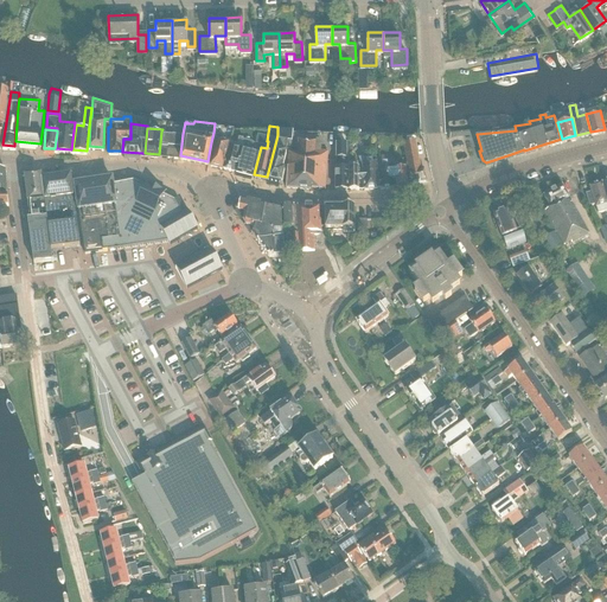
[(266,141),(267,141),(268,133),(257,130),(256,139),(266,141)]
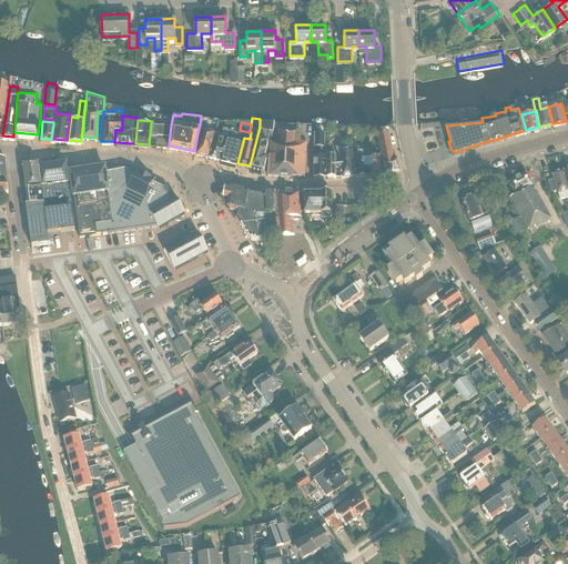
[(169,145),(171,126),(151,123),(149,144),(169,145)]
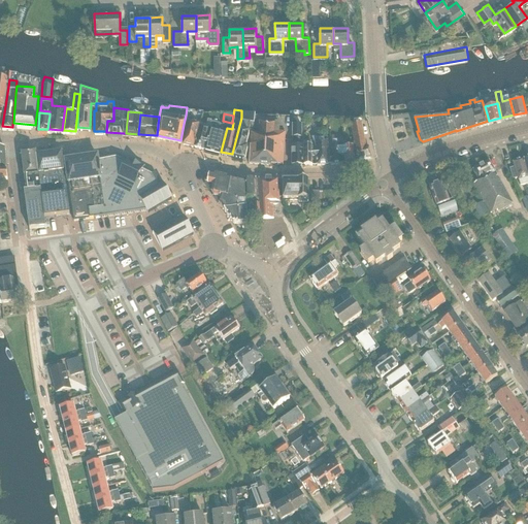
[(186,116),(184,124),(187,126),(184,140),(194,143),(199,121),(191,119),(191,116),(186,115),(186,116)]
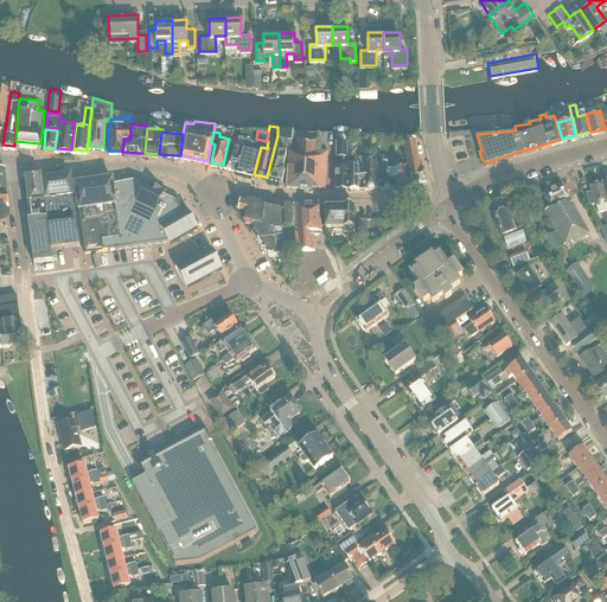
[(242,143),(243,134),(238,134),(237,141),(229,140),(223,165),(235,168),(242,143)]
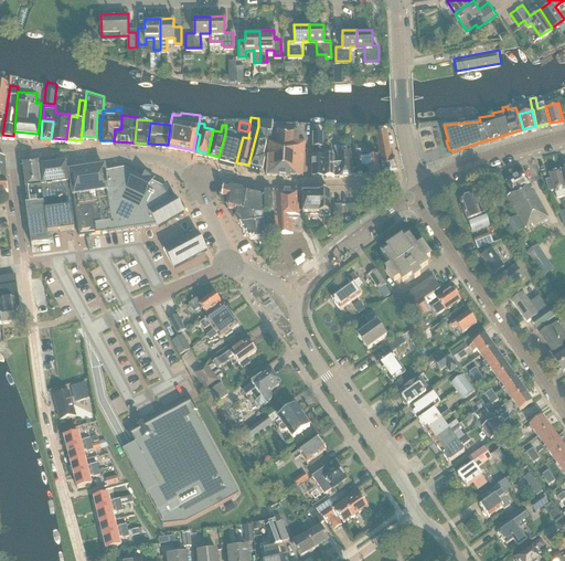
[(302,172),(305,137),(294,136),(295,126),(279,125),(278,135),(278,138),(268,137),(266,171),(290,173),(290,171),(302,172)]
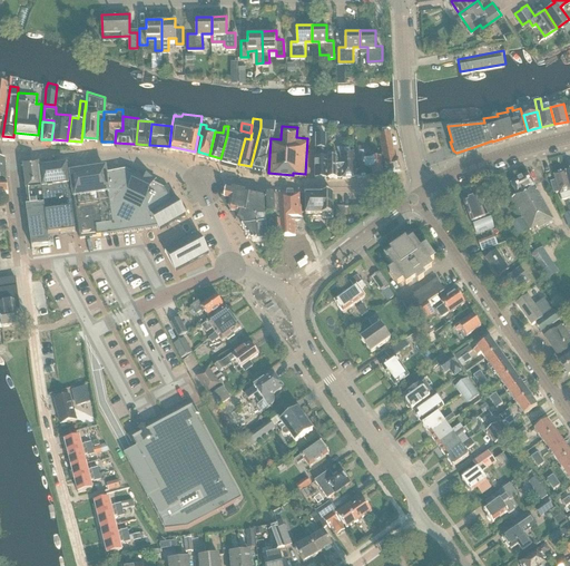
[(237,163),(243,139),(236,137),(238,130),(228,127),(227,135),(222,159),(237,163)]
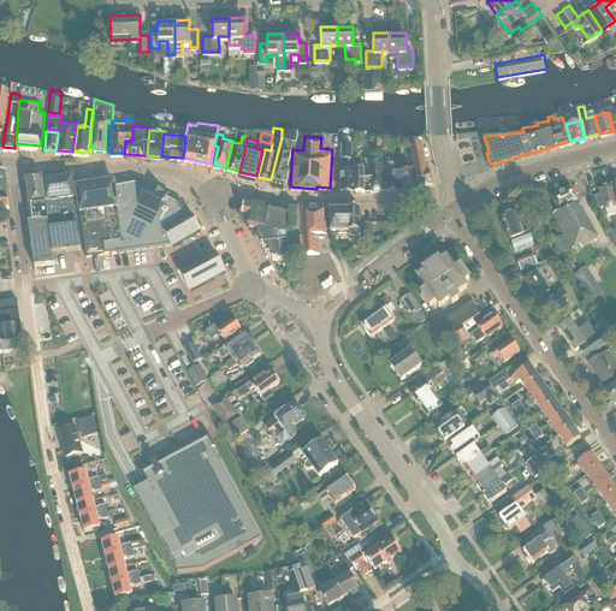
[(292,138),(282,137),(271,179),(285,183),(289,168),(286,168),(290,150),(292,138)]
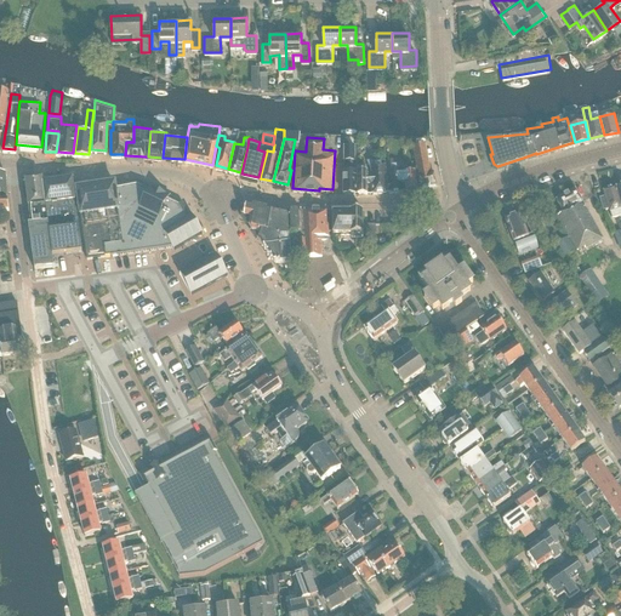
[(431,169),(425,141),(412,143),(419,171),(416,172),(417,186),(437,182),(433,169),(431,169)]
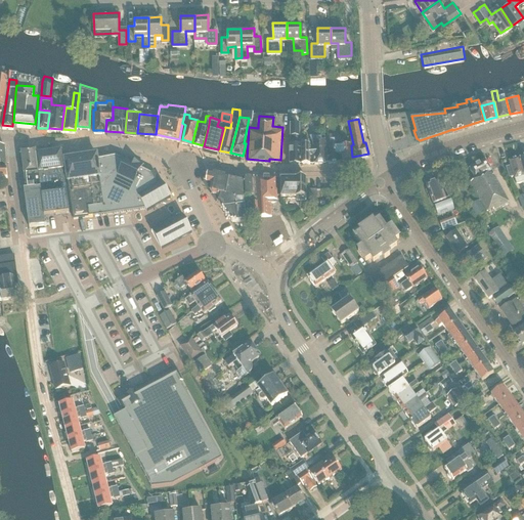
[(301,161),(300,142),(295,142),(295,132),(299,132),(299,121),(290,121),(290,161),(301,161)]
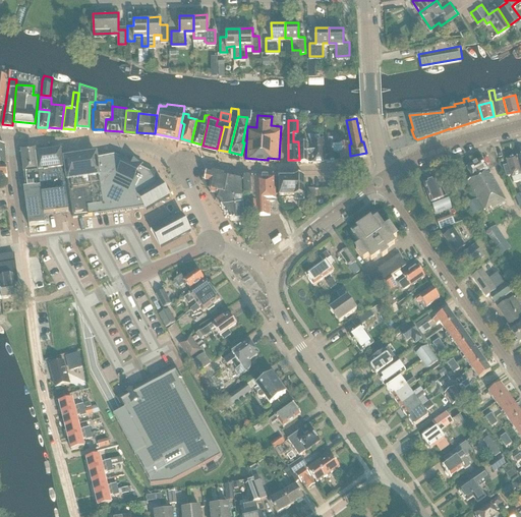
[(307,141),(298,141),(299,160),(308,159),(308,155),(312,155),(312,160),(325,159),(323,134),(317,134),(317,131),(307,131),(311,140),(311,149),(307,149),(307,141)]
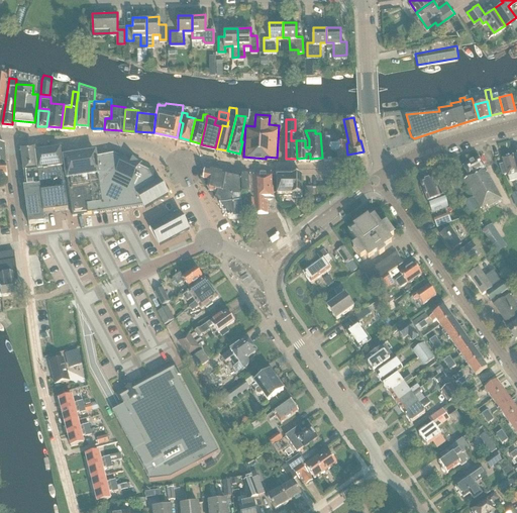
[(336,143),(334,143),(334,135),(321,137),(323,158),(335,157),(335,151),(337,151),(337,157),(346,155),(345,140),(336,140),(336,143)]
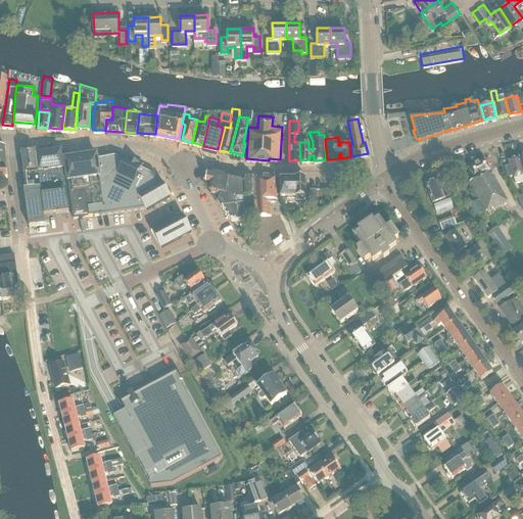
[(45,222),(36,146),(21,148),(24,171),(25,171),(26,186),(24,186),(29,224),(45,222)]
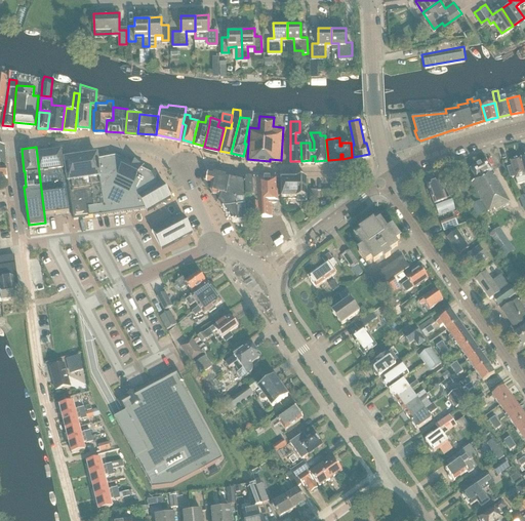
[(44,213),(69,210),(64,166),(61,148),(36,151),(43,204),(44,213)]
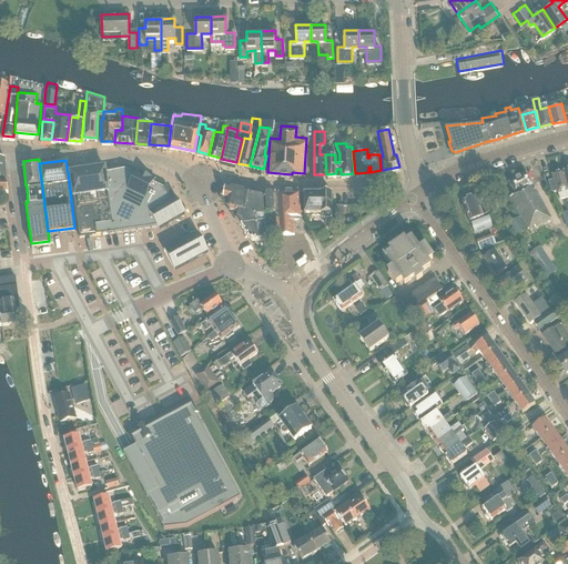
[(71,169),(70,170),(80,234),(158,223),(159,224),(185,210),(176,193),(174,194),(165,180),(138,165),(120,169),(119,165),(105,168),(104,164),(74,169),(71,169)]
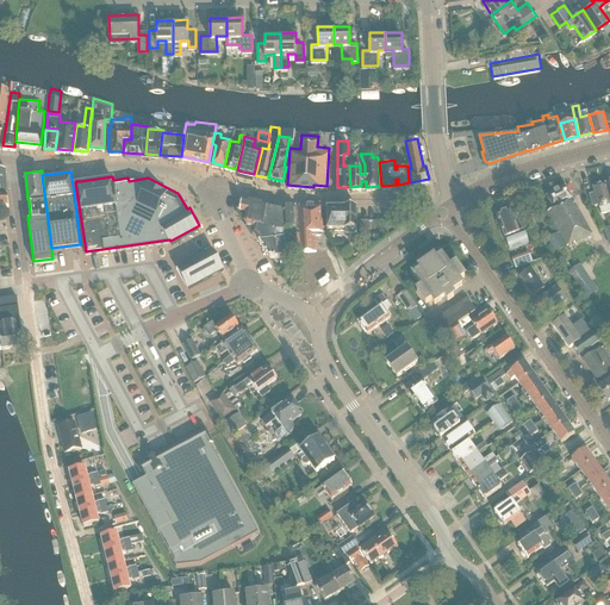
[(598,204),(609,201),(604,180),(592,184),(593,188),(589,191),(592,203),(597,201),(598,204)]
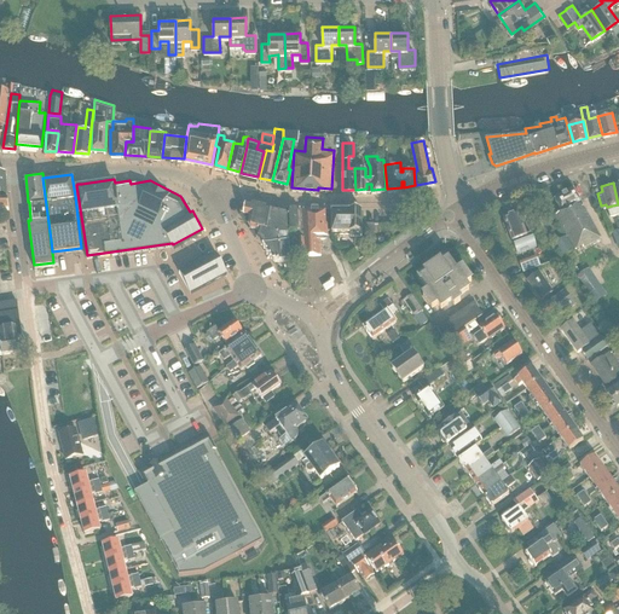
[(600,237),(599,235),(600,233),(573,185),(555,196),(561,208),(555,210),(574,247),(582,242),(583,243),(595,237),(596,238),(600,237)]
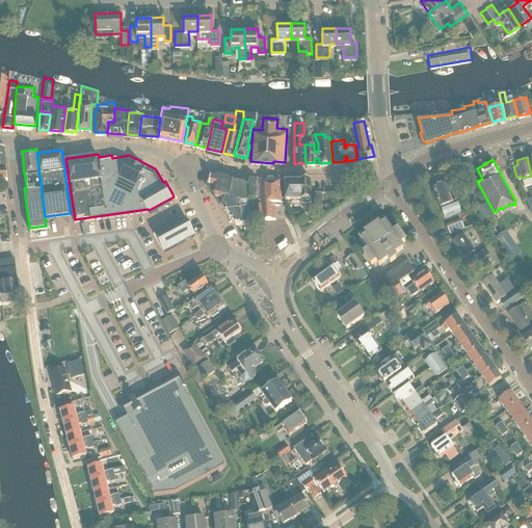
[(235,222),(249,220),(246,180),(233,177),(211,172),(209,181),(215,182),(213,190),(216,194),(222,195),(220,201),(225,208),(235,222)]
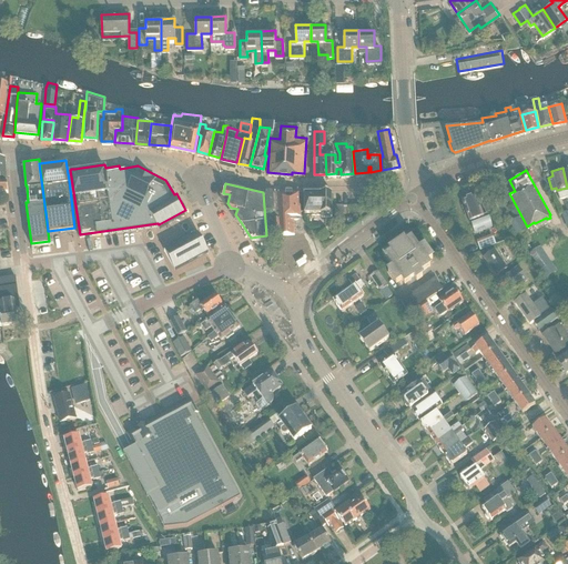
[(273,230),(281,230),(279,189),(263,189),(265,210),(272,209),(273,230)]
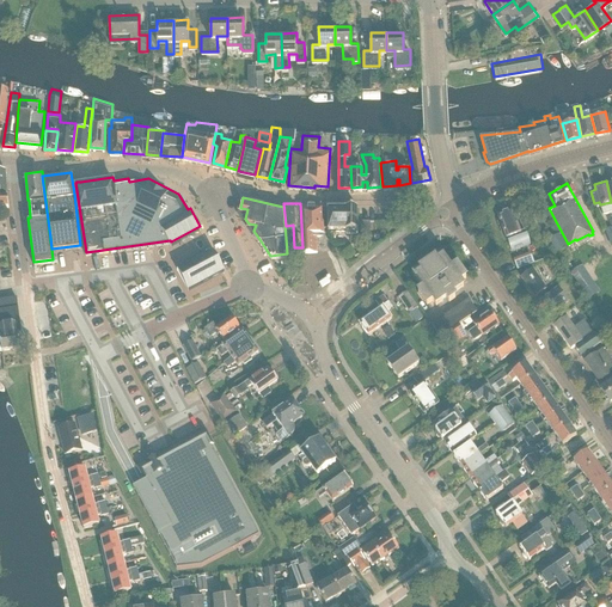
[(303,249),(318,247),(317,232),(322,232),(322,231),(323,231),(322,203),(300,203),(303,247),(303,249)]
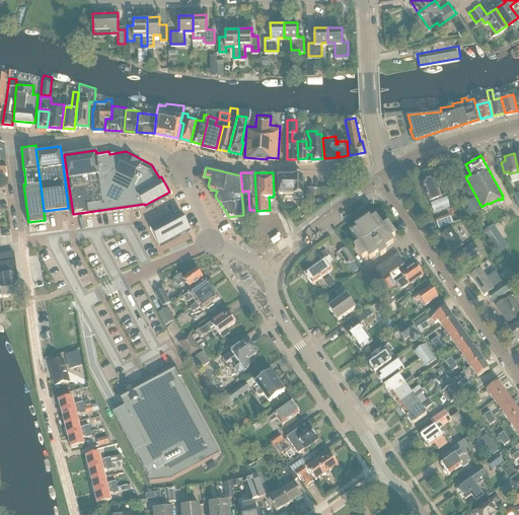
[(303,185),(303,174),(293,174),(278,174),(278,194),(293,194),(300,194),(300,198),(313,198),(313,185),(303,185)]
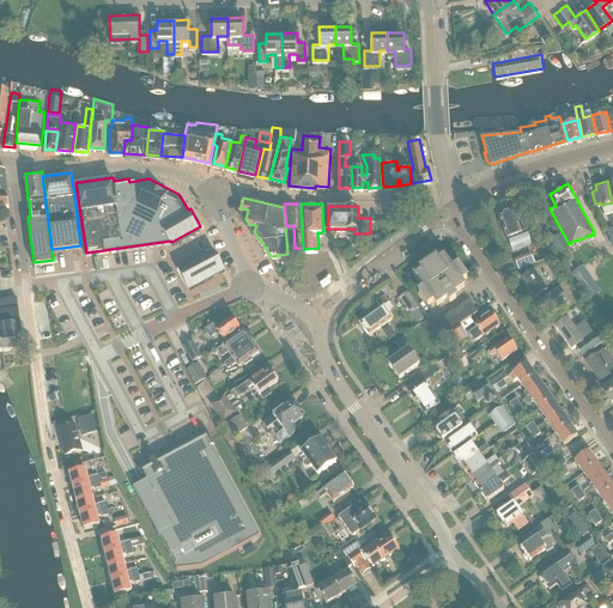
[(498,213),(508,236),(509,236),(509,238),(509,239),(513,248),(530,241),(526,228),(521,230),(513,207),(498,213)]
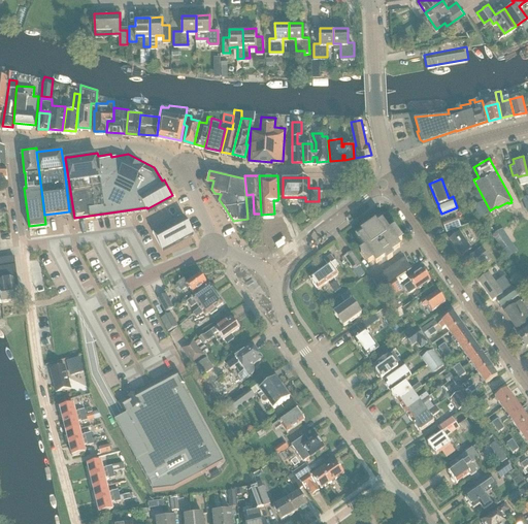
[(481,215),(488,210),(482,200),(474,204),(481,215)]
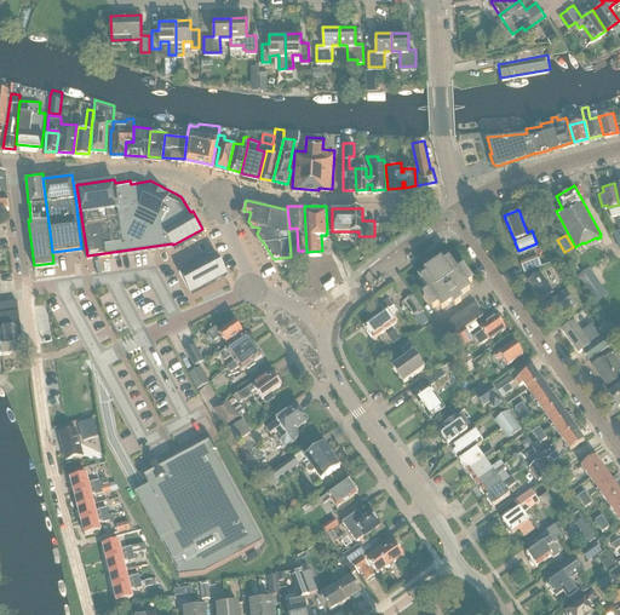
[(216,249),(179,269),(179,270),(181,269),(191,289),(190,289),(190,291),(228,271),(227,270),(216,251),(217,251),(216,249)]
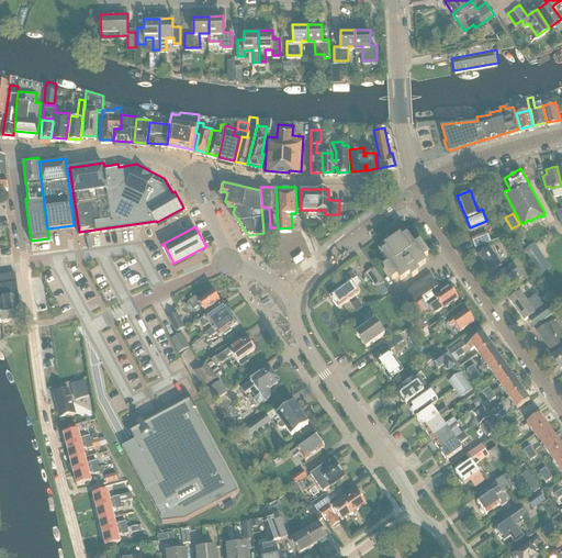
[(475,244),(491,238),(487,229),(471,235),(475,244)]
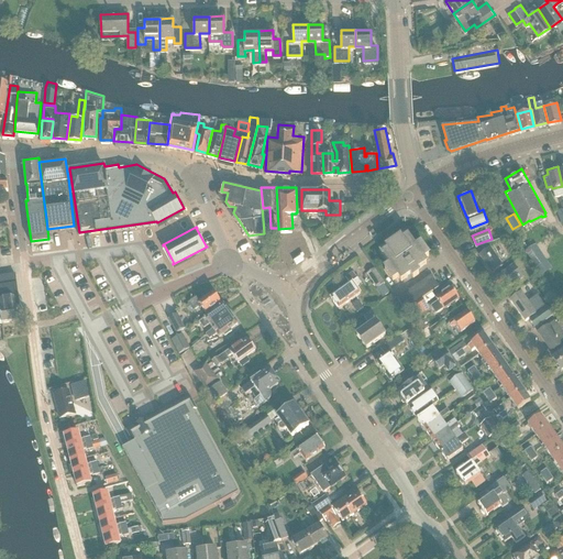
[(415,244),(408,233),(401,238),(400,234),(386,244),(388,248),(383,251),(390,262),(385,265),(393,277),(398,273),(401,277),(407,273),(406,272),(409,270),(412,274),(419,270),(416,265),(419,263),(420,264),(426,260),(423,255),(429,252),(420,241),(415,244)]
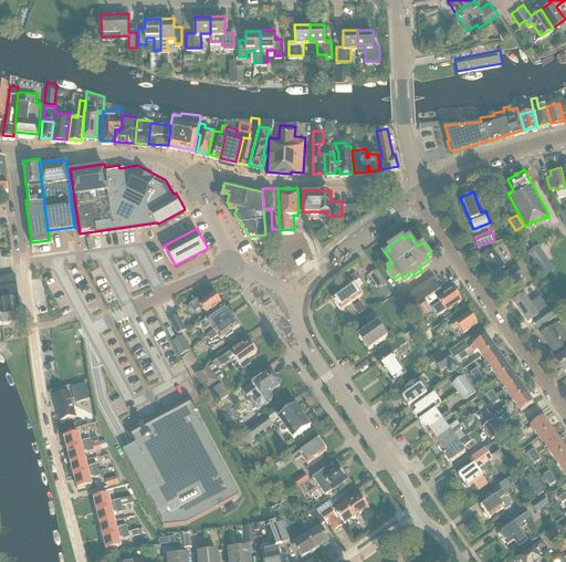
[(538,266),(548,259),(538,245),(528,251),(538,266)]
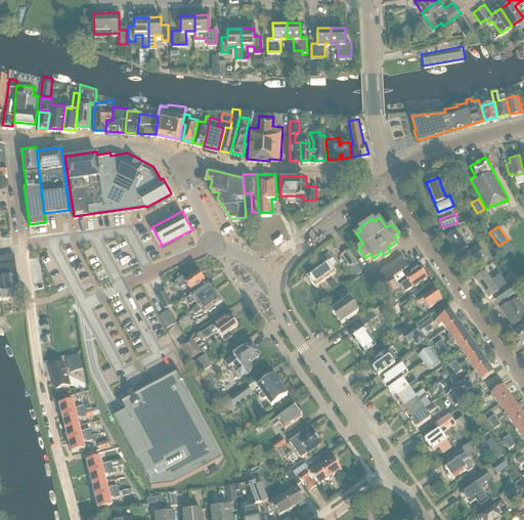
[(457,251),(468,245),(455,228),(446,234),(457,251)]
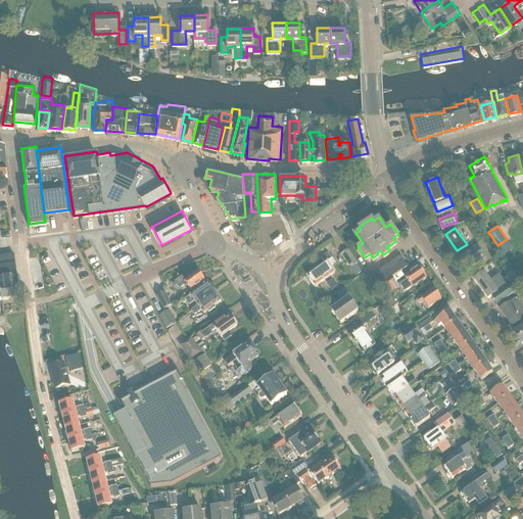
[(469,267),(485,254),(477,243),(460,255),(469,267)]
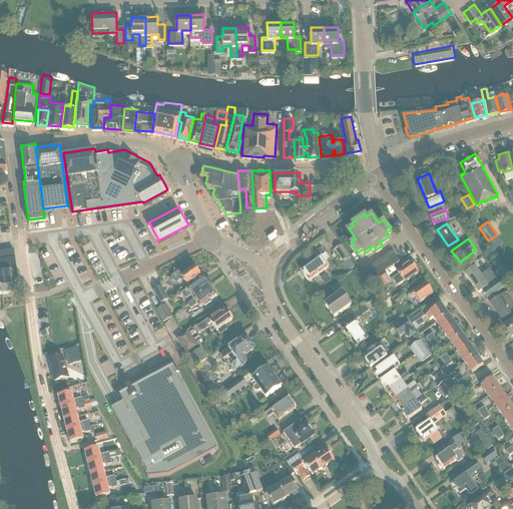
[(344,260),(351,253),(341,240),(334,245),(344,260)]
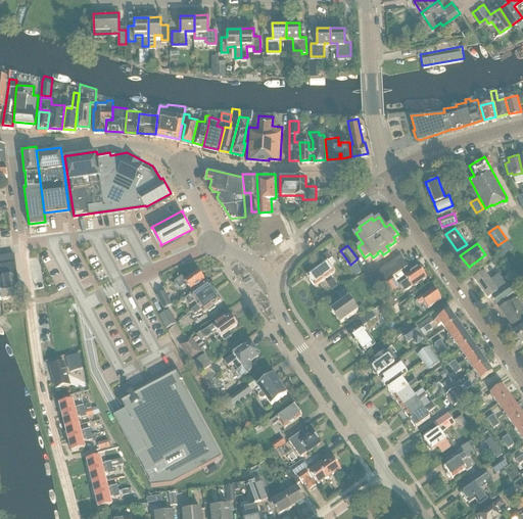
[(332,255),(328,249),(321,254),(325,261),(306,274),(315,284),(335,270),(330,263),(335,260),(332,255)]
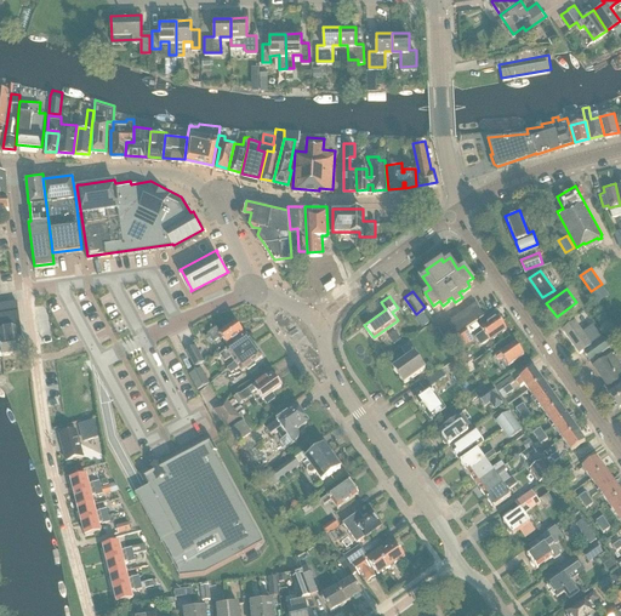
[(21,349),(20,335),(22,335),(16,298),(0,300),(0,347),(1,347),(1,352),(21,349)]
